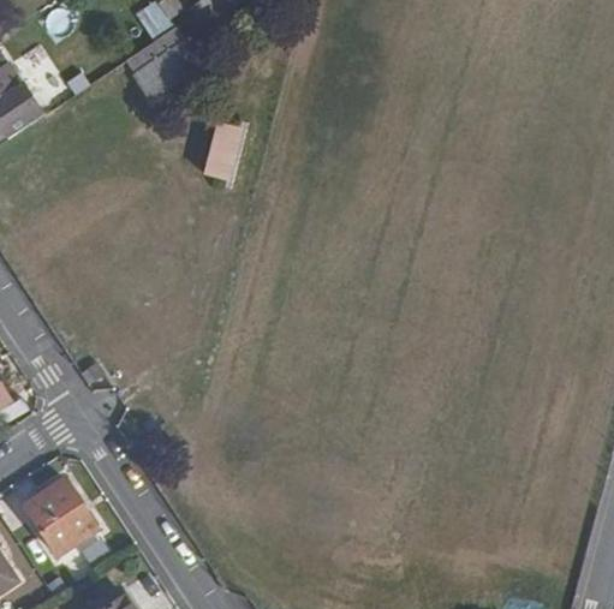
[(178,25),(162,0),(160,0),(142,13),(159,39),(178,25)]
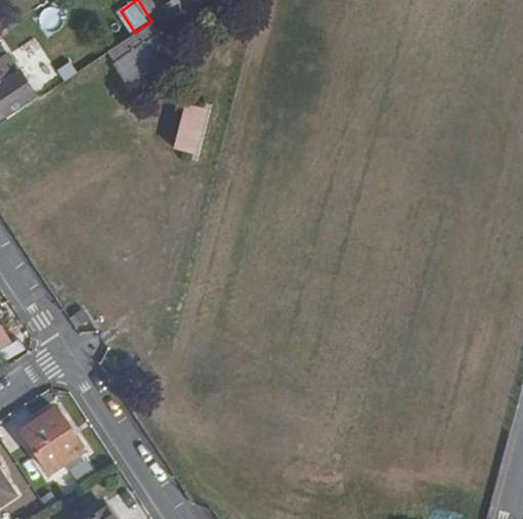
[(175,19),(203,0),(171,0),(165,4),(175,19)]
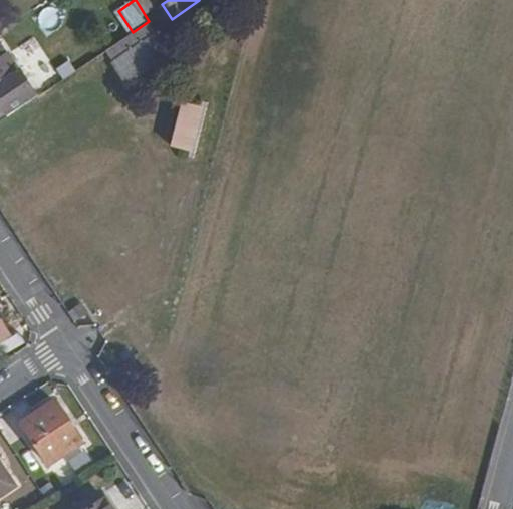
[(120,79),(168,50),(149,21),(133,32),(102,51),(120,79)]
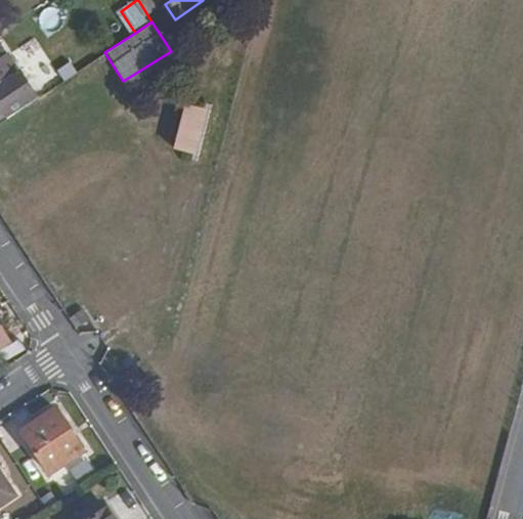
[(38,96),(7,52),(0,56),(0,114),(8,110),(11,114),(38,96)]
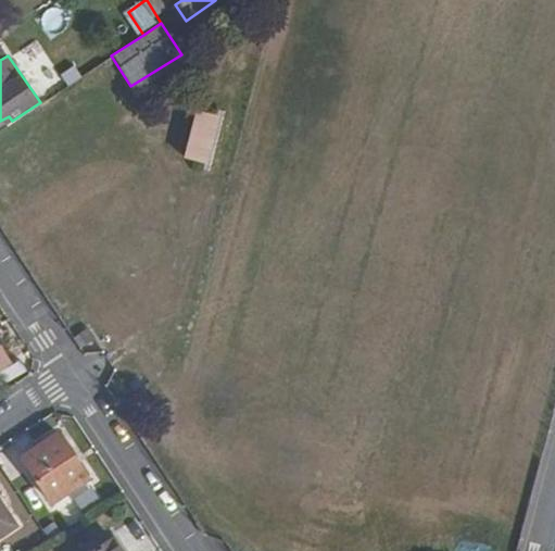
[(230,167),(242,123),(196,111),(184,155),(230,167)]
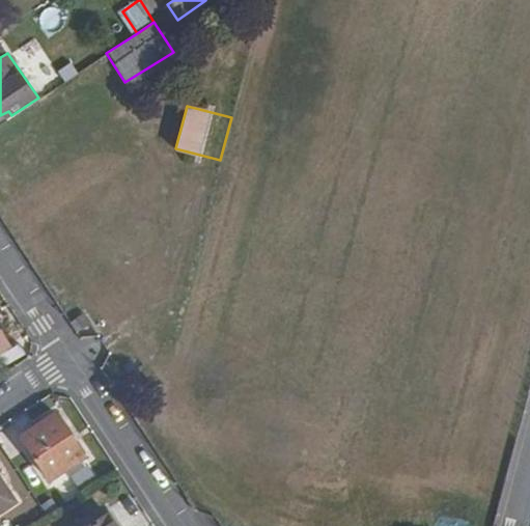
[(0,347),(9,340),(0,326),(0,347)]
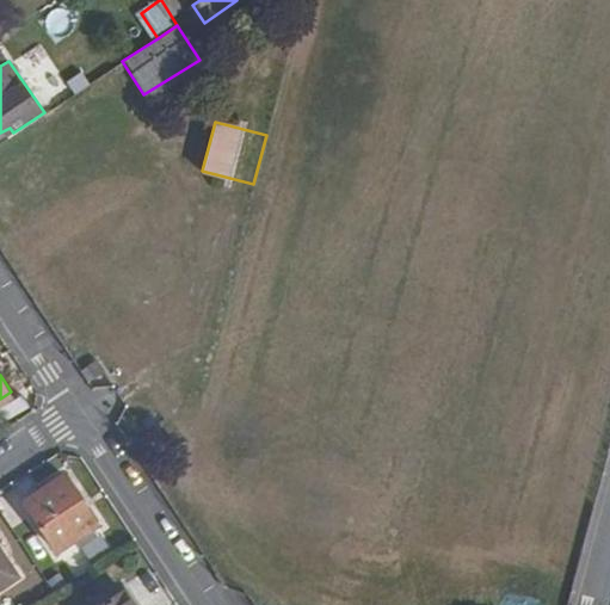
[(97,524),(63,471),(23,499),(56,550),(97,524)]
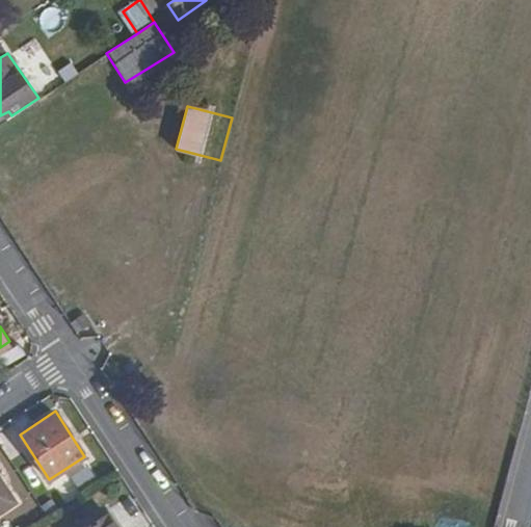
[(0,506),(15,497),(0,474),(0,506)]
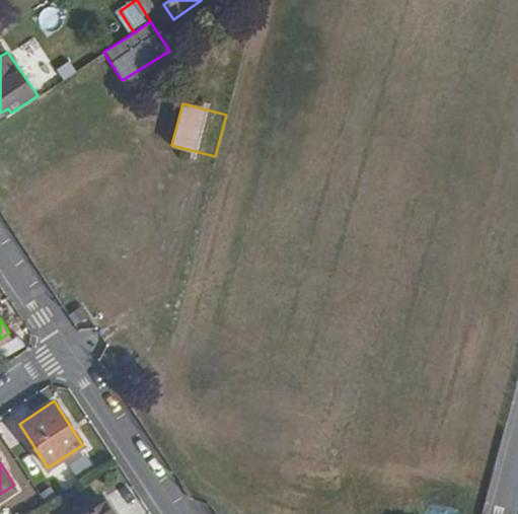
[(115,513),(105,499),(82,513),(115,513)]
